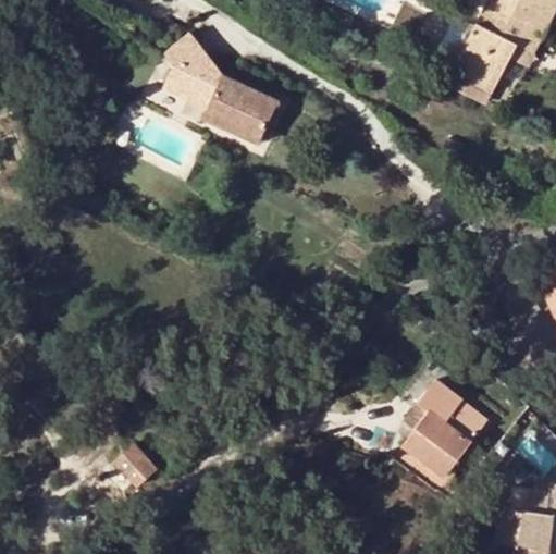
[(451,72),(492,93),(510,58),(518,42),(535,51),(545,34),(548,28),(555,12),(555,0),(487,0),(451,72)]
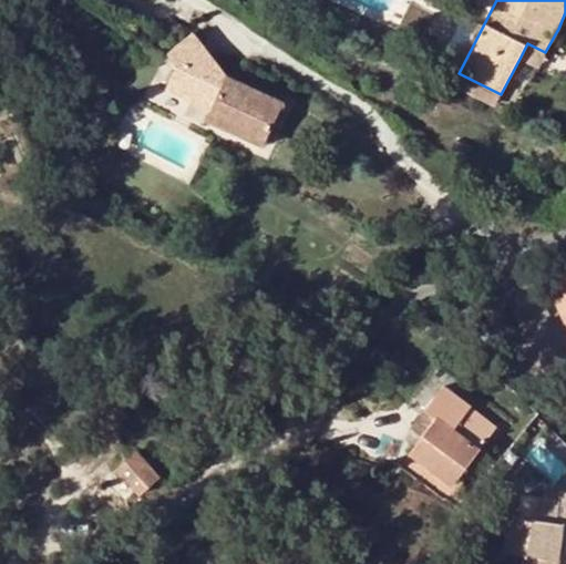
[(565,32),(558,29),(555,34),(565,40),(565,32)]
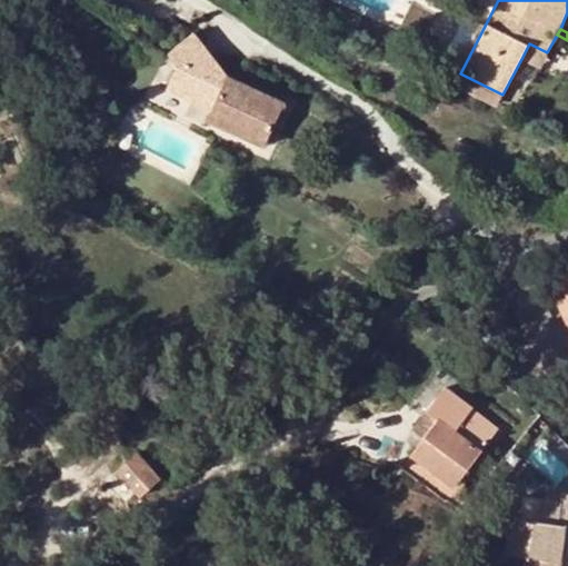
[(207,118),(266,145),(285,103),(228,77),(193,32),(166,53),(178,66),(168,88),(211,108),(207,118)]
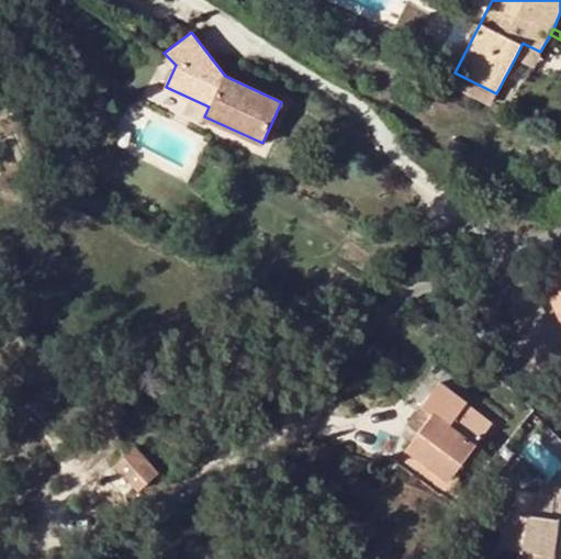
[(523,43),(515,58),(533,67),(540,52),(523,43)]
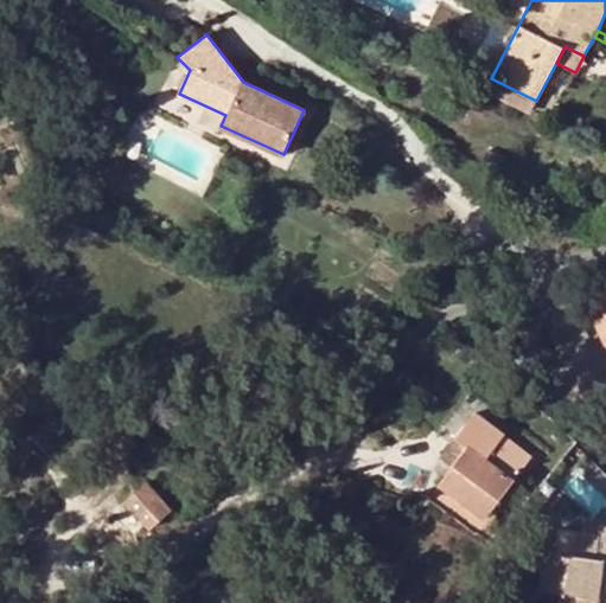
[(536,101),(491,78),(485,89),(529,114),(536,101)]
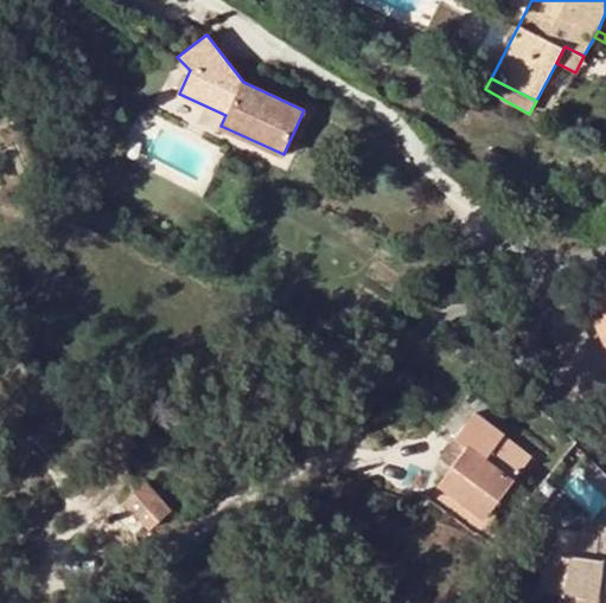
[(104,115),(103,124),(104,127),(107,129),(109,132),(113,133),(115,132),(119,130),(121,129),(123,126),(123,122),(123,120),(123,116),(121,114),(119,111),(115,110),(112,110),(109,111),(107,113),(104,115)]
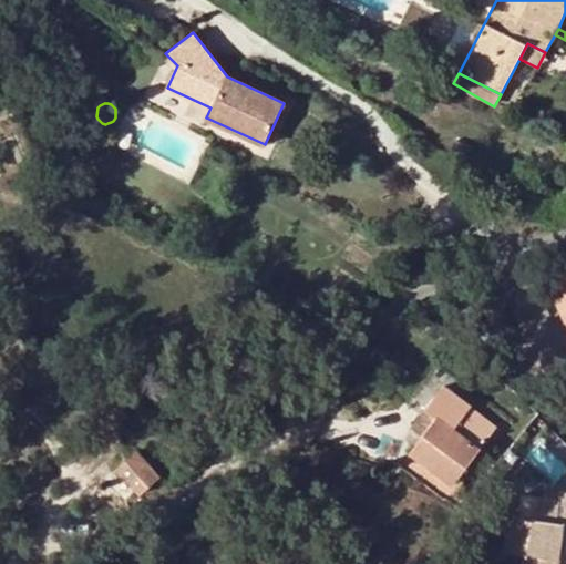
[(565,273),(548,280),(565,320),(565,273)]
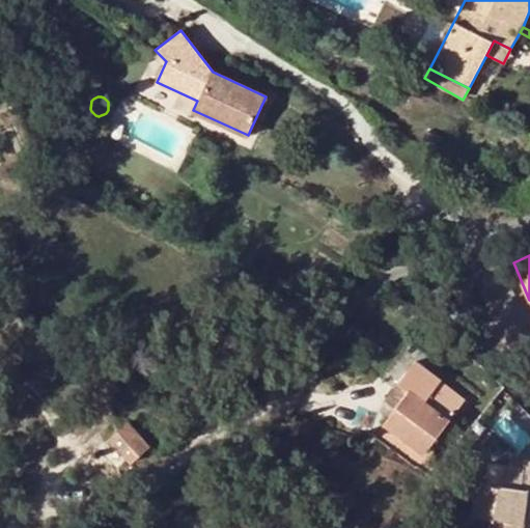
[(465,398),(415,361),(398,382),(410,390),(396,409),(375,437),(422,472),(431,459),(424,452),(465,398)]
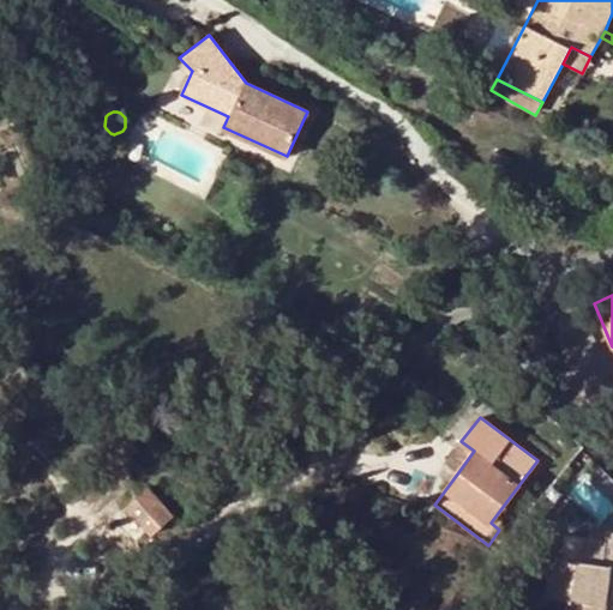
[(461,441),(445,463),(458,472),(474,451),(461,441)]
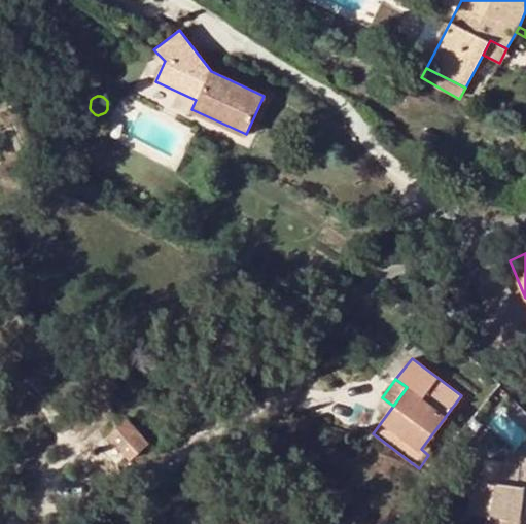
[(146,442),(127,419),(108,434),(129,457),(146,442)]
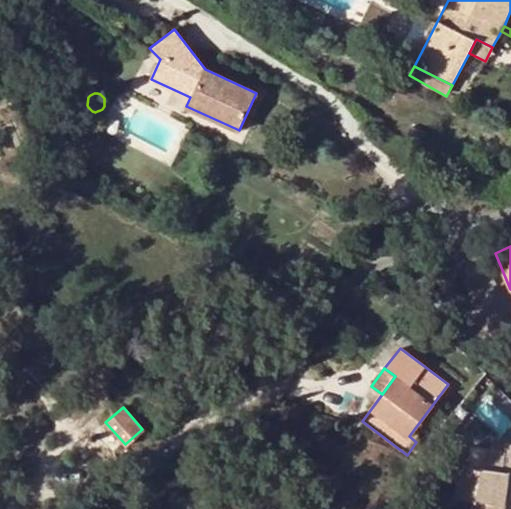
[(500,470),(504,444),(493,442),(492,448),(470,445),(467,467),(477,469),(471,508),(504,508),(509,471),(500,470)]
